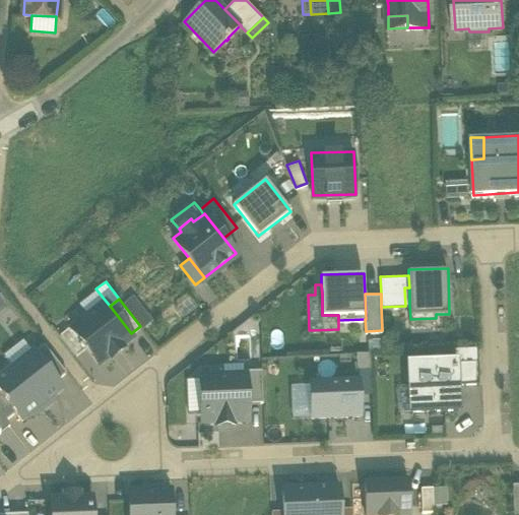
[(110,306),(105,300),(87,313),(88,314),(71,327),(86,346),(99,362),(109,353),(122,343),(132,335),(131,333),(110,306)]
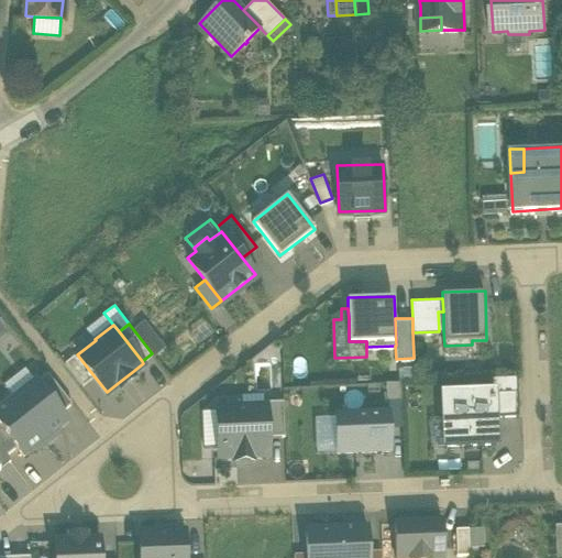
[(473,357),(472,345),(444,346),(444,358),(473,357)]
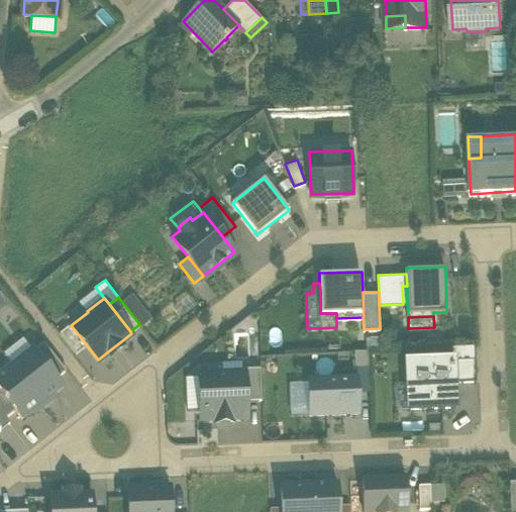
[(76,351),(86,344),(71,325),(70,323),(60,331),(76,351)]
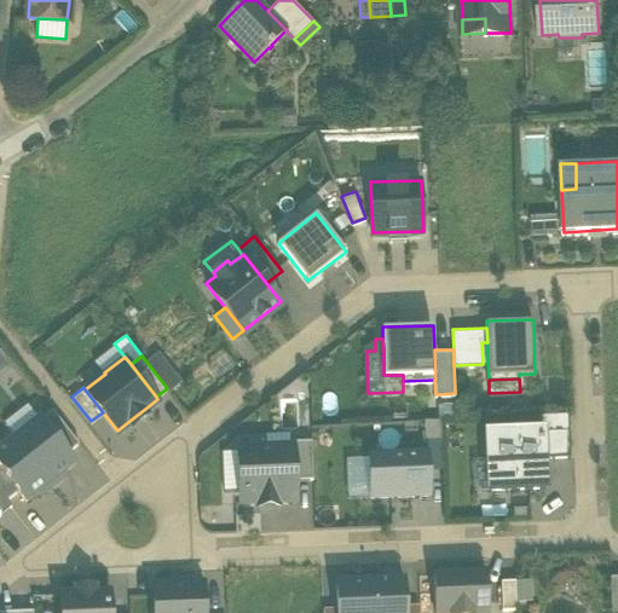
[(5,420),(16,433),(38,416),(28,402),(5,420)]
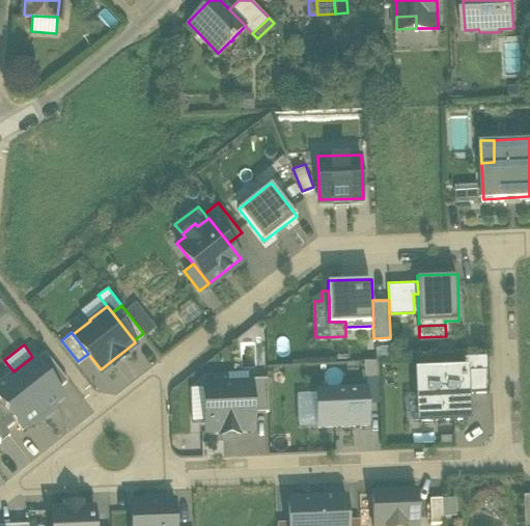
[(35,357),(58,386),(68,379),(45,350),(35,357)]
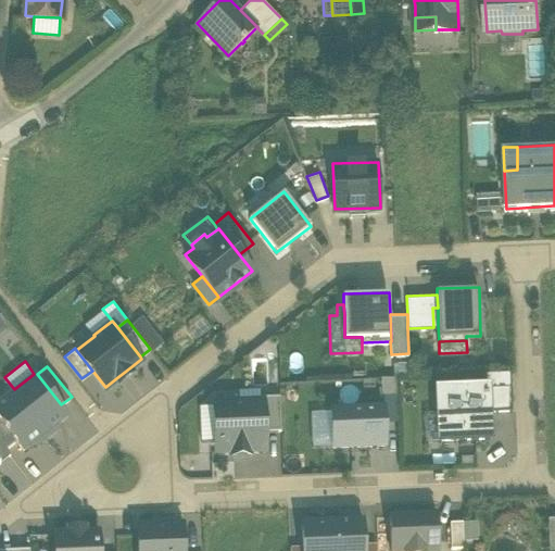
[(130,367),(116,378),(120,382),(133,371),(130,367)]
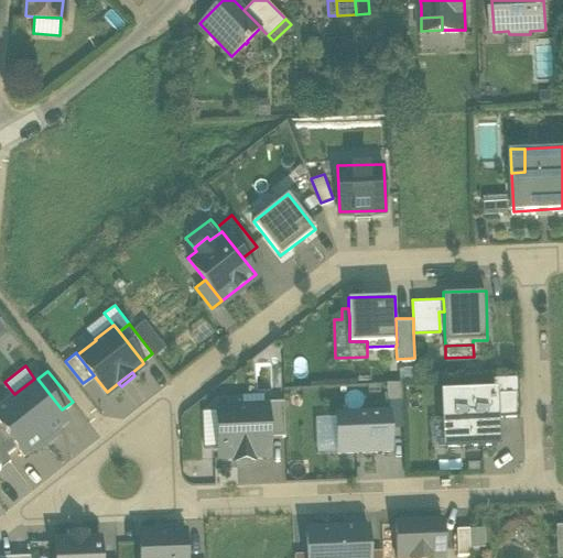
[(491,375),(491,390),(496,390),(496,414),(520,413),(519,374),(491,375)]
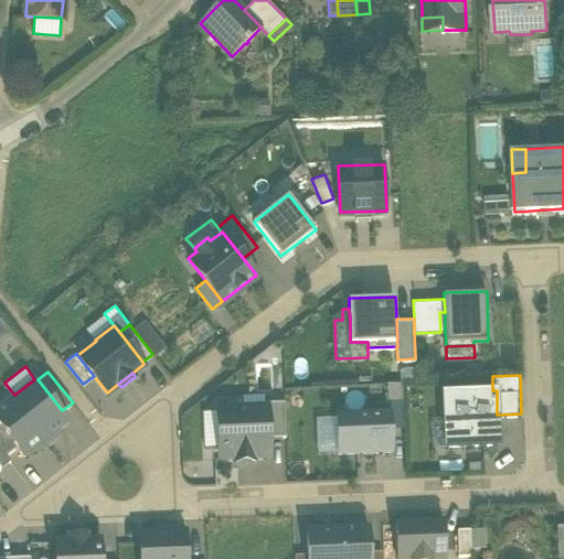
[(14,395),(49,440),(56,434),(54,431),(68,419),(62,410),(38,379),(36,378),(34,379),(14,395)]
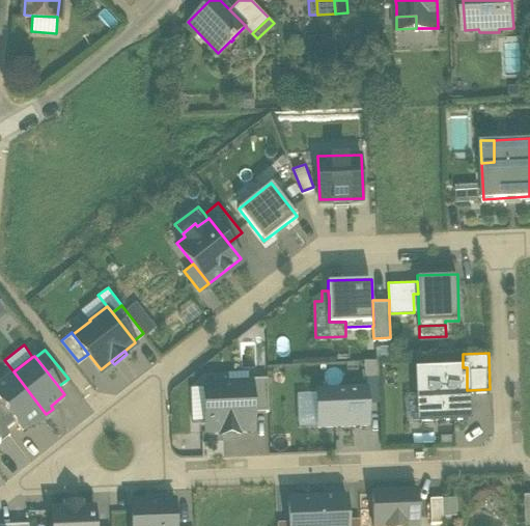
[(419,418),(468,416),(467,390),(467,367),(463,367),(418,368),(418,391),(419,418)]
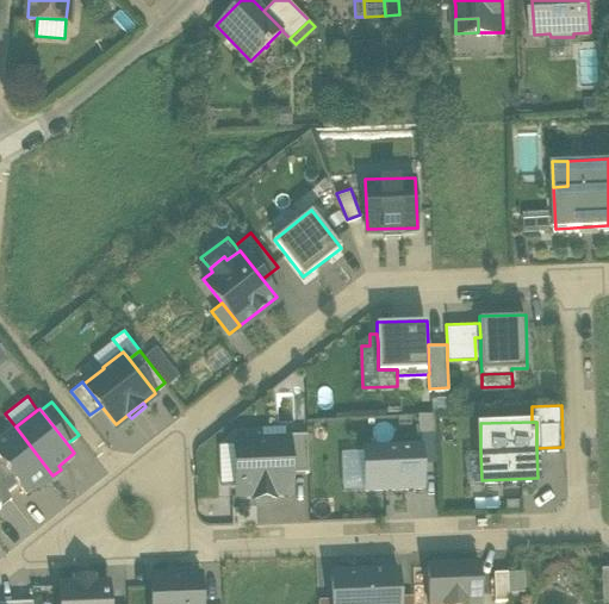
[(261,424),(262,439),(286,437),(286,424),(261,424)]
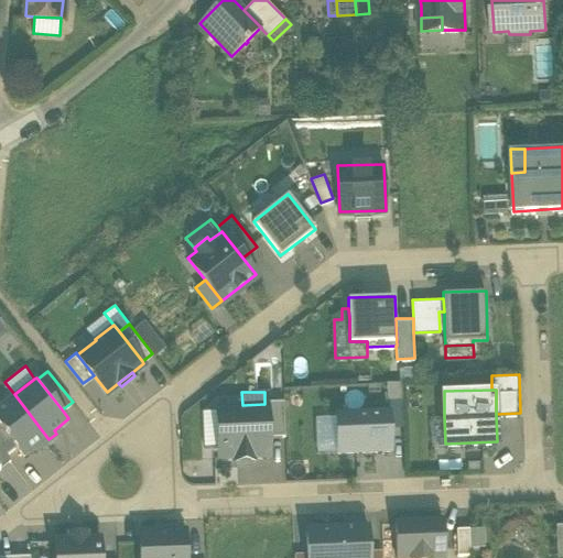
[(49,439),(14,394),(0,405),(0,423),(17,445),(24,453),(39,442),(42,446),(49,439)]
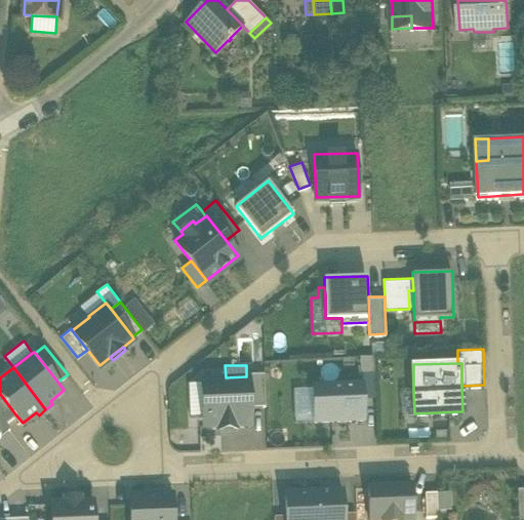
[(375,370),(363,371),(363,384),(363,395),(376,395),(375,370)]
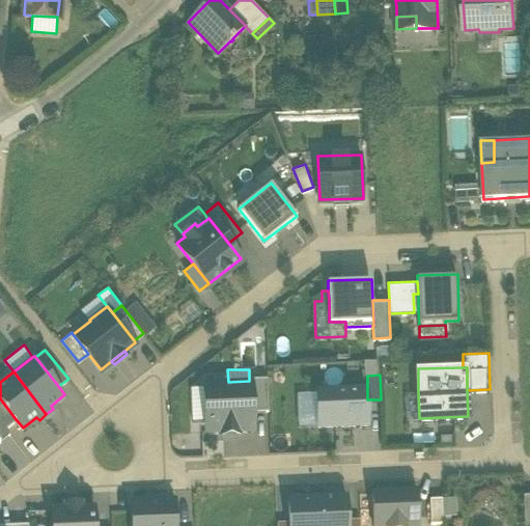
[(250,377),(250,381),(251,381),(252,410),(269,409),(268,376),(250,377)]
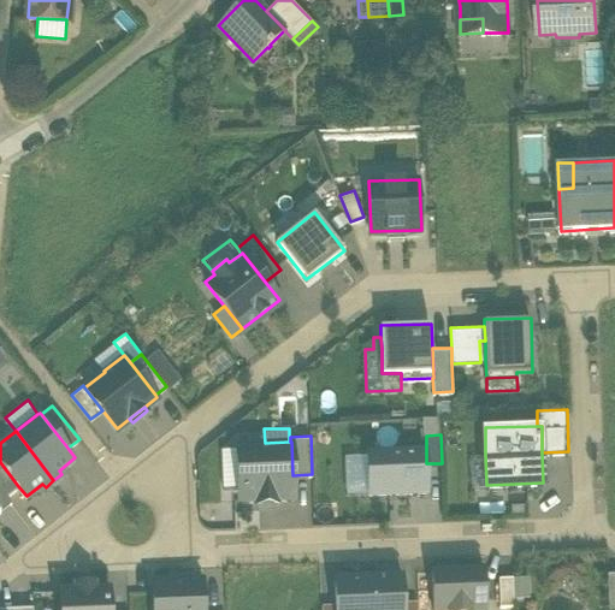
[(258,496),(258,499),(276,498),(276,495),(294,495),(293,475),(291,442),(290,442),(289,442),(265,443),(238,444),(238,446),(240,485),(241,496),(258,496)]
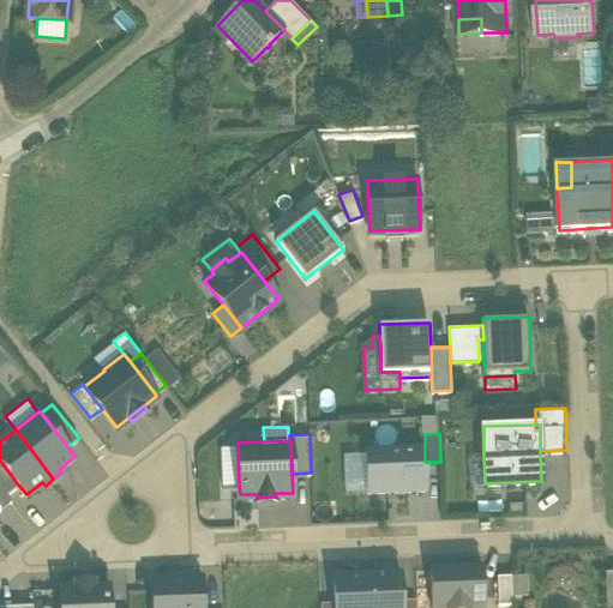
[(239,483),(238,445),(221,445),(222,485),(239,483)]
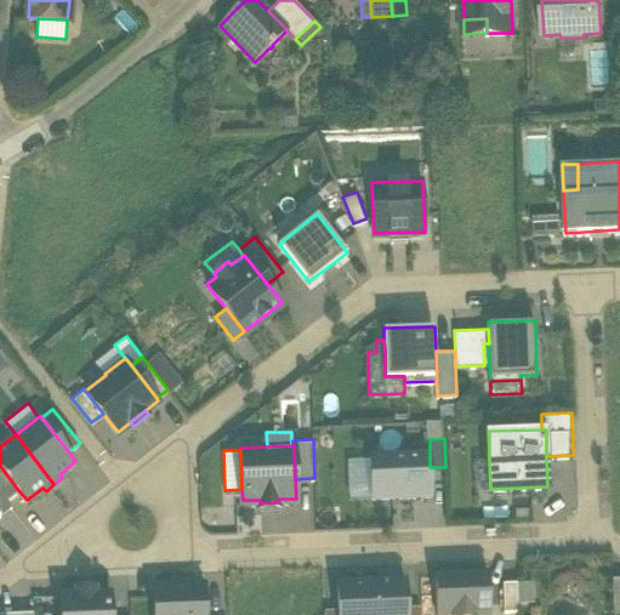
[(430,454),(371,455),(371,456),(373,495),(431,493),(430,467),(430,454)]
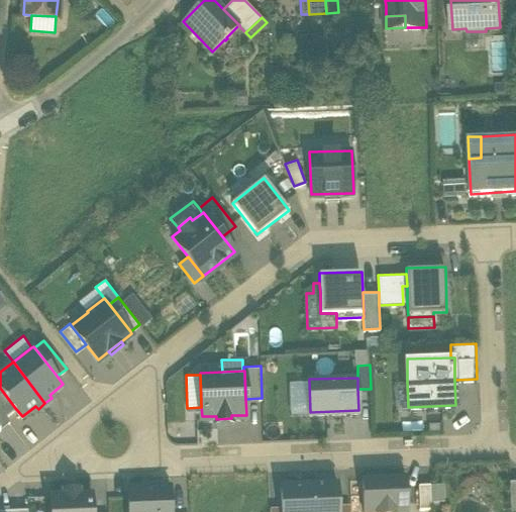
[(310,412),(309,380),(289,380),(291,412),(310,412)]
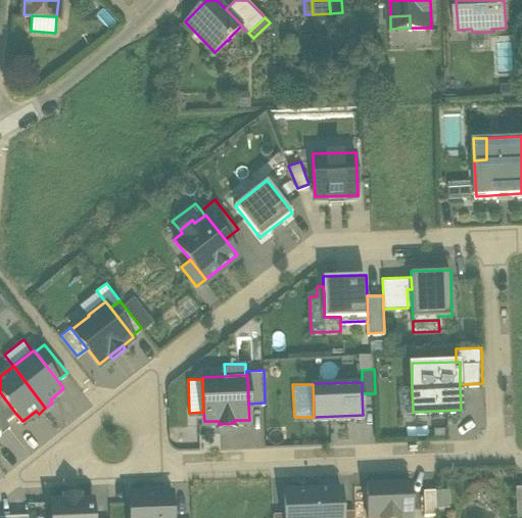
[(399,412),(413,412),(412,385),(398,385),(399,412)]
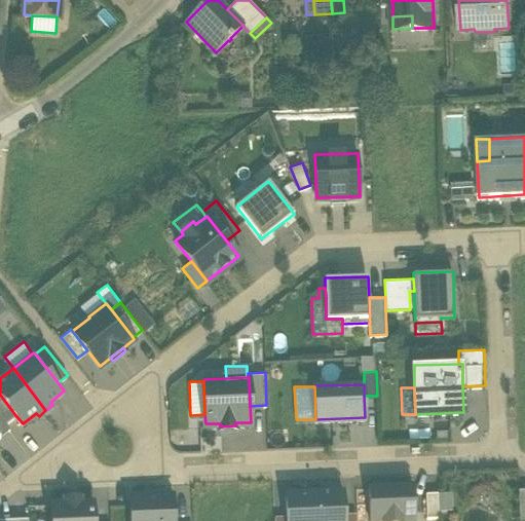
[(0,415),(6,423),(15,415),(0,395),(0,415)]
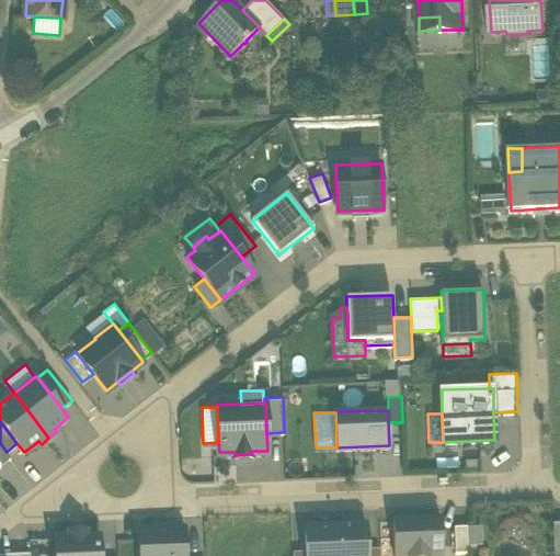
[(0,465),(11,456),(7,452),(0,443),(0,465)]
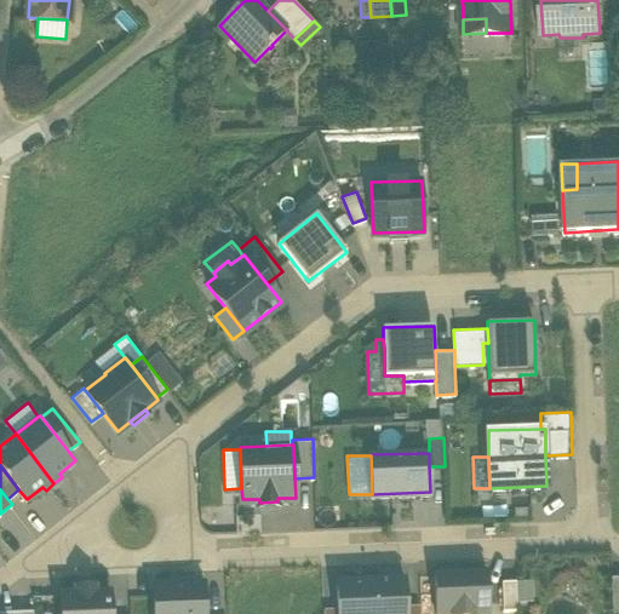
[(473,613),(489,613),(488,571),(435,572),(436,613),(473,613)]
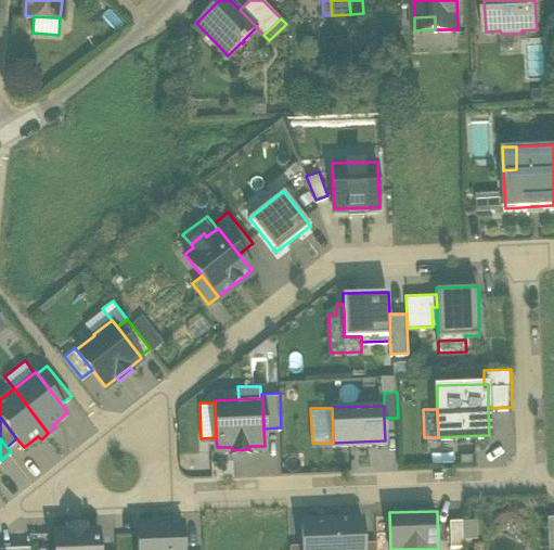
[(333,549),(363,549),(363,540),(362,517),(332,519),(333,549)]
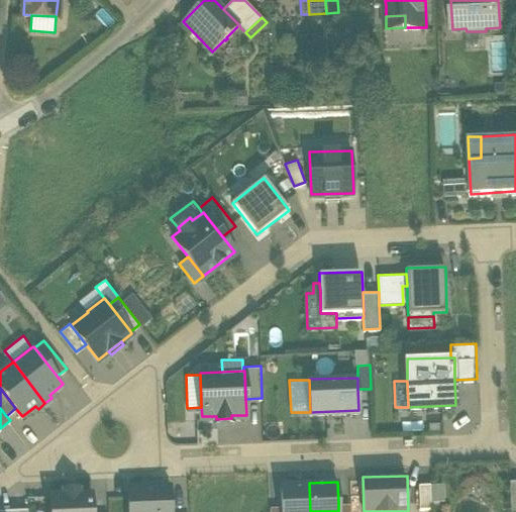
[(431,482),(418,482),(420,506),(432,506),(431,499),(431,482)]
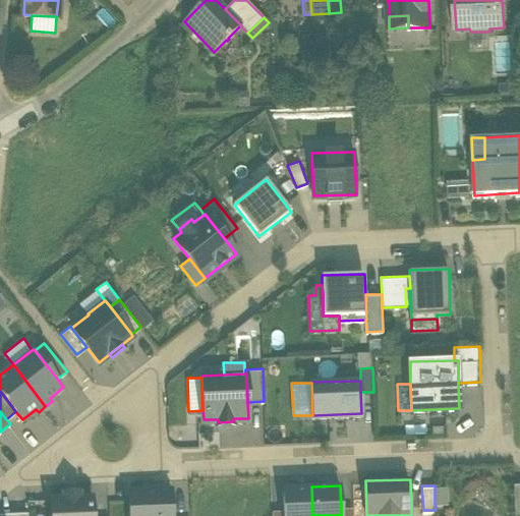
[(312,515),(311,486),(283,488),(284,509),(284,515),(312,515)]
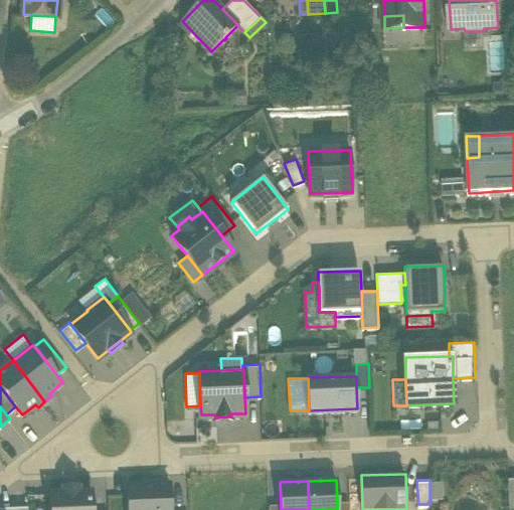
[(170,509),(170,483),(128,485),(129,509),(170,509)]
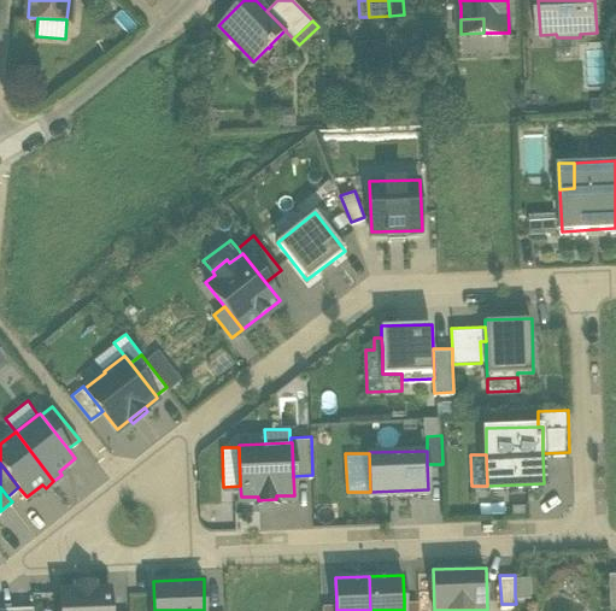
[(110,610),(110,587),(94,587),(94,583),(76,585),(76,588),(62,589),(62,610),(110,610)]
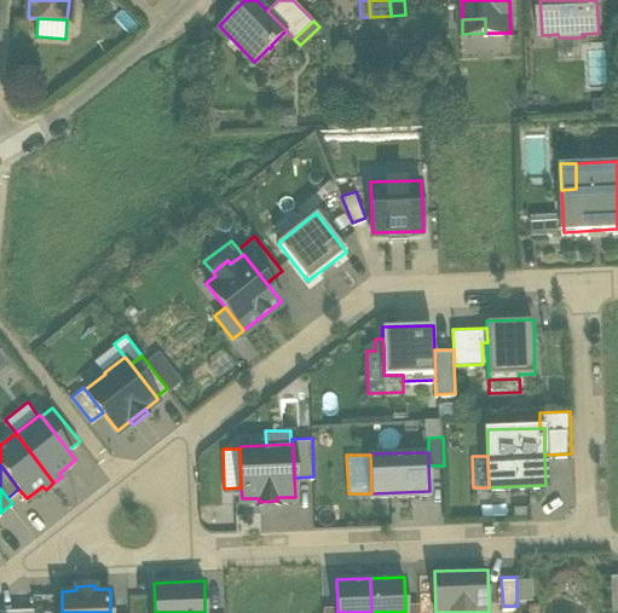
[(420,612),(420,601),(405,602),(405,612),(420,612)]
